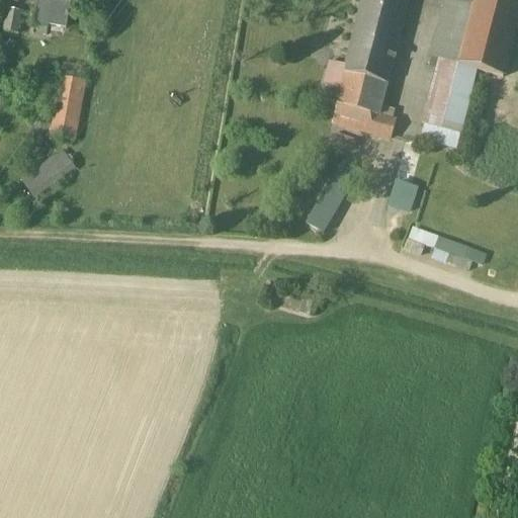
[(72,0),(37,0),(34,24),(67,30),(72,0)]
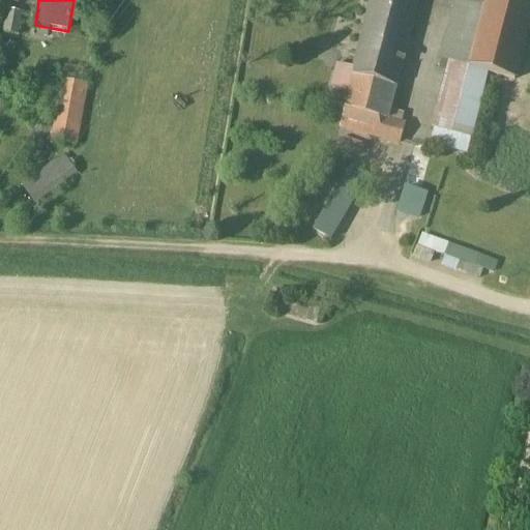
[(418,0),(372,0),(354,66),(340,62),(333,87),(350,91),(342,127),(400,144),(406,124),(388,120),(418,0)]
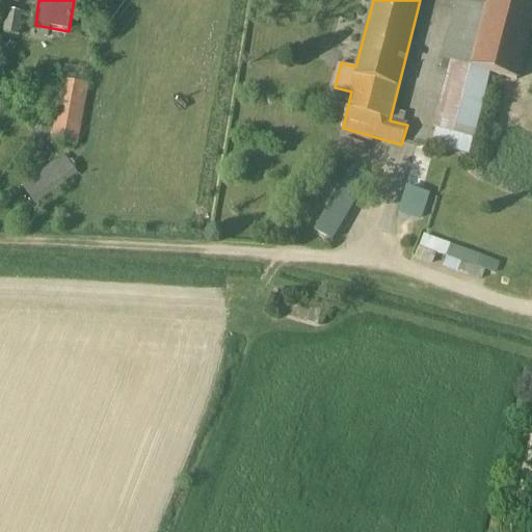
[(489,0),(488,7),(473,69),(490,73),(519,81),(531,28),(531,1),(525,0),(489,0)]
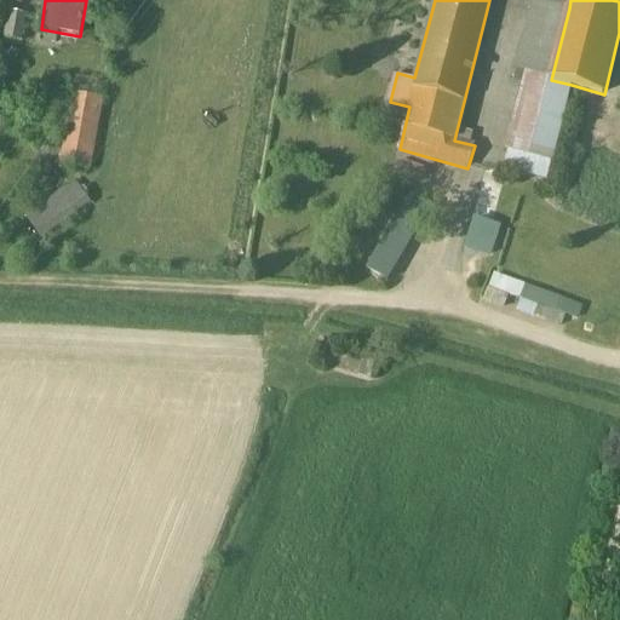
[(26,15),(9,12),(4,39),(21,41),(26,15)]
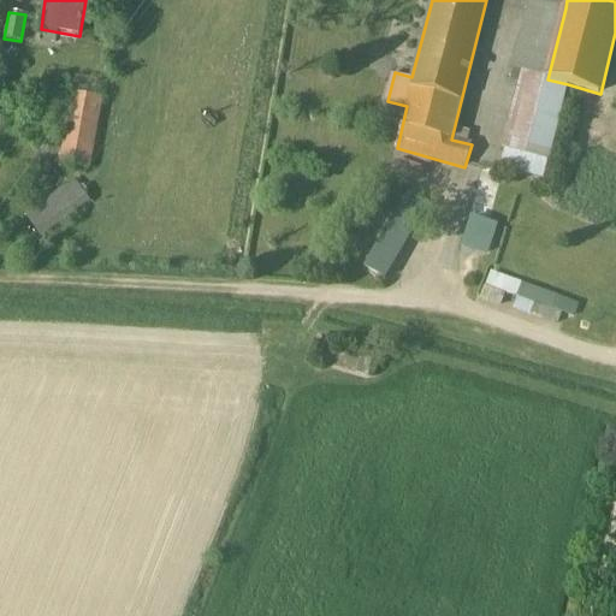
[(87,167),(102,89),(78,84),(76,94),(70,93),(57,161),(87,167)]
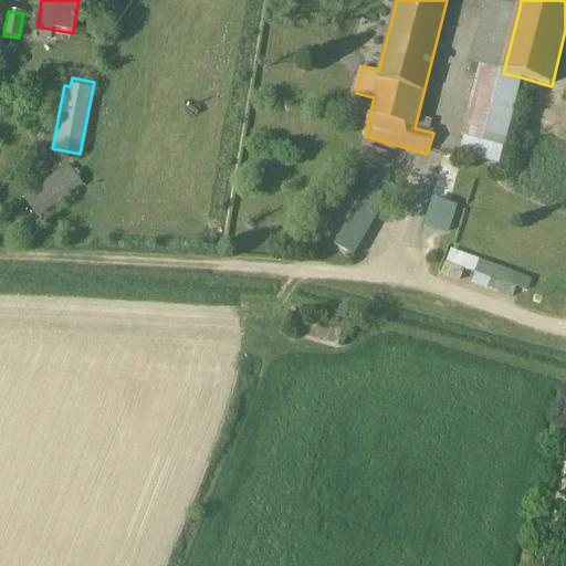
[(503,148),(464,139),(460,154),(500,164),(503,148)]
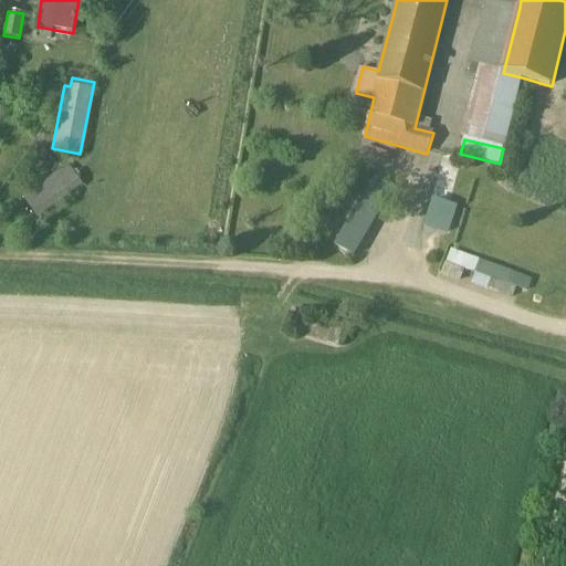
[(43,184),(56,203),(83,186),(69,166),(43,184)]
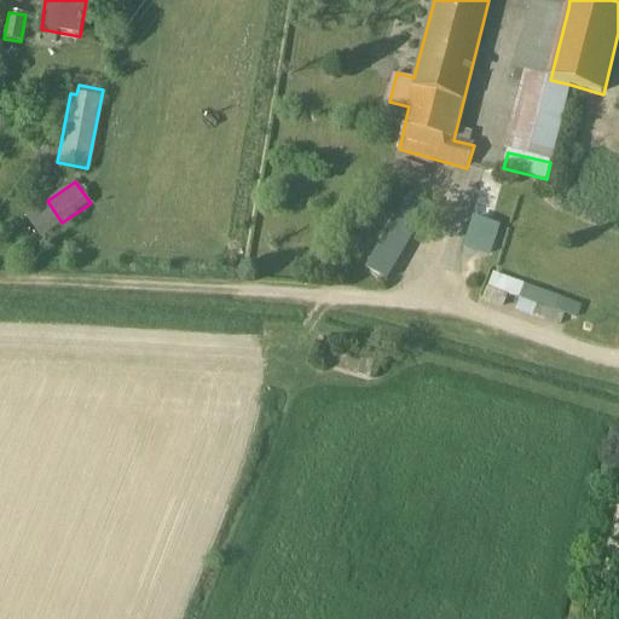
[(463,247),(490,255),(501,224),(474,214),(463,247)]
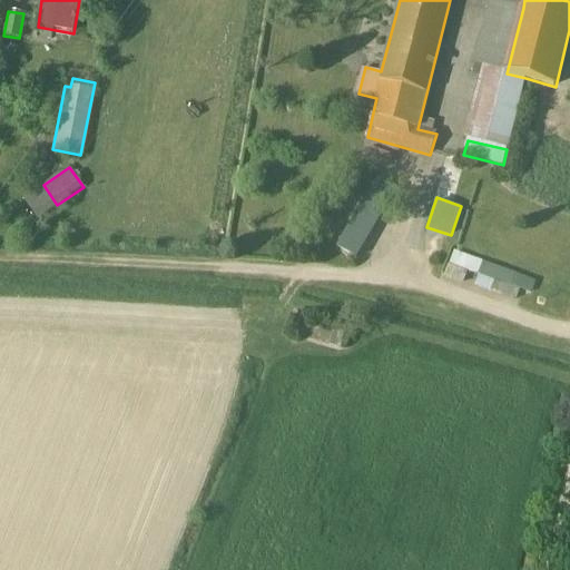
[(454,251),(451,264),(482,273),(487,259),(454,251)]
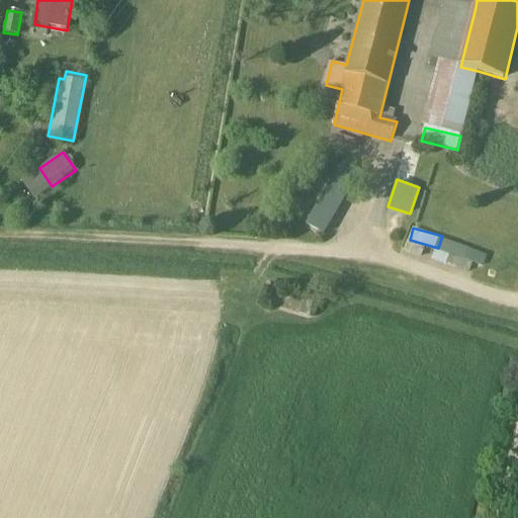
[(287,292),(269,288),(266,300),(277,304),(312,315),(316,300),(307,297),(298,294),(287,292)]
